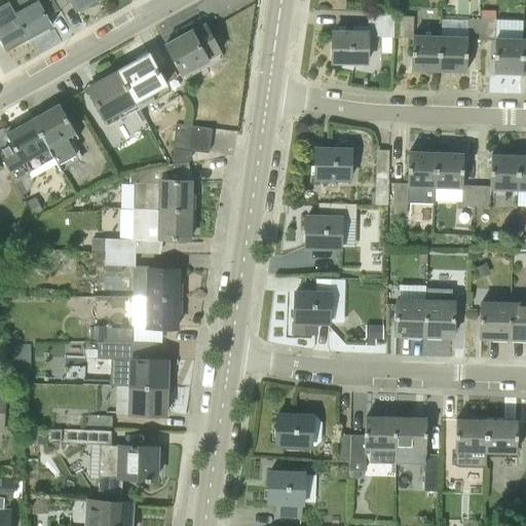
[(10,5),(15,13),(29,37),(51,25),(38,1),(37,0),(8,0),(9,1),(8,1),(10,5)]
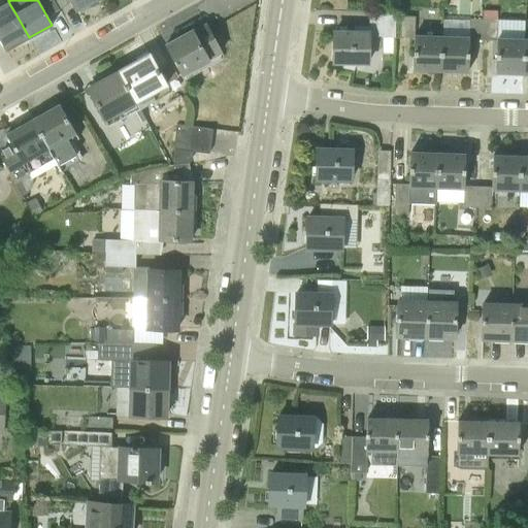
[(98,0),(53,0),(60,10),(71,4),(76,12),(98,0)]
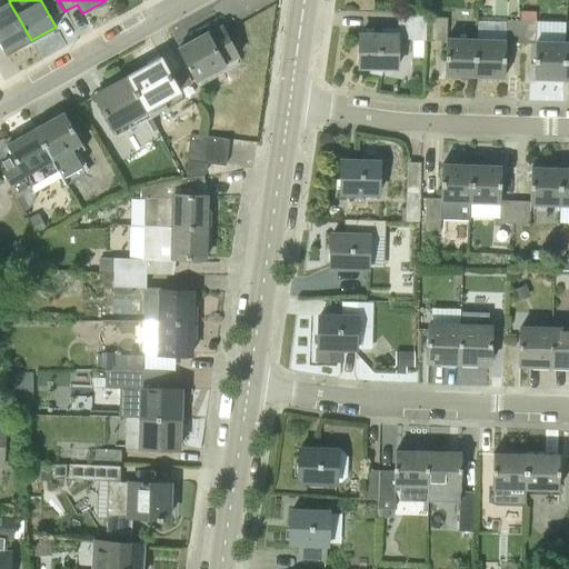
[(11,6),(9,1),(0,6),(0,47),(2,46),(7,55),(31,40),(17,15),(11,6)]
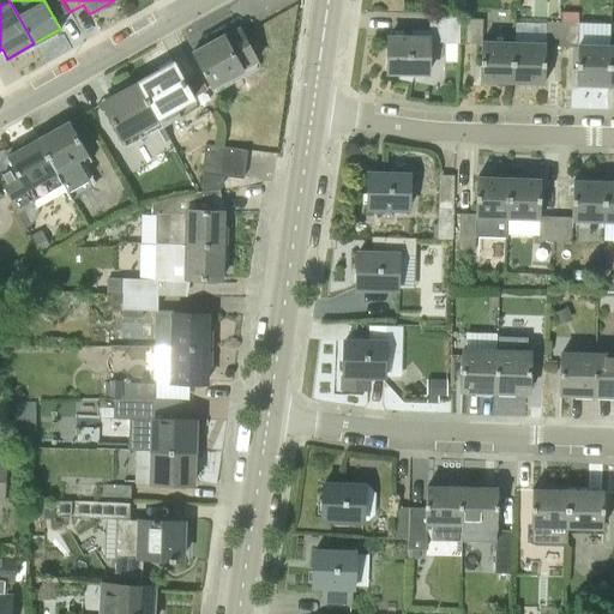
[(389,37),(389,72),(399,72),(399,78),(408,82),(413,82),(416,72),(428,72),(429,38),(443,38),(443,43),(457,43),(459,13),(429,13),(429,31),(411,30),(411,37),(389,37)]
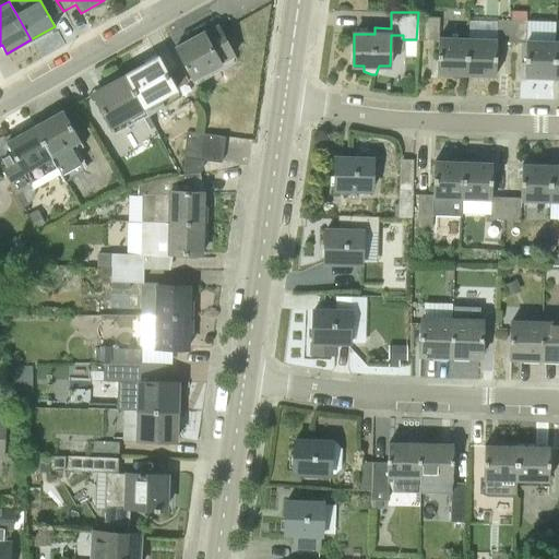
[(468,38),(439,37),(440,18),(427,16),(427,39),(439,40),(438,73),(467,74),(468,38)]
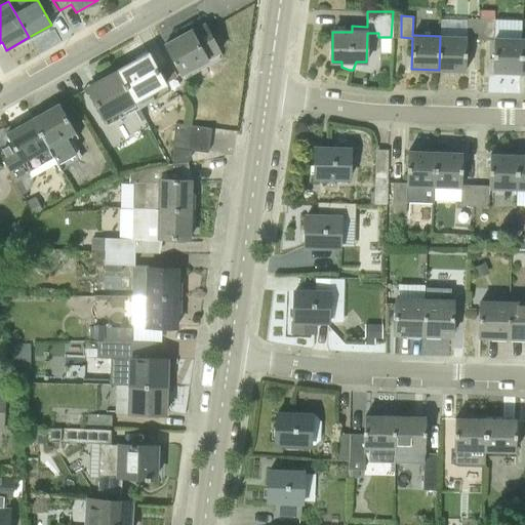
[(481,40),(481,18),(468,18),(467,37),(440,36),(439,70),(466,71),(467,39),(481,40)]
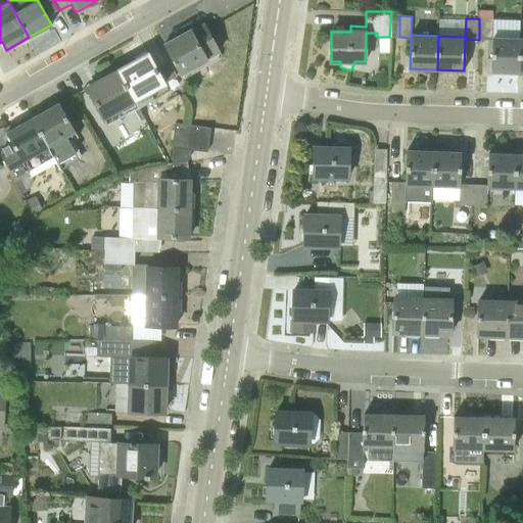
[(520,39),(492,38),(493,18),(479,18),(479,40),(492,40),(491,72),(519,73),(520,39)]
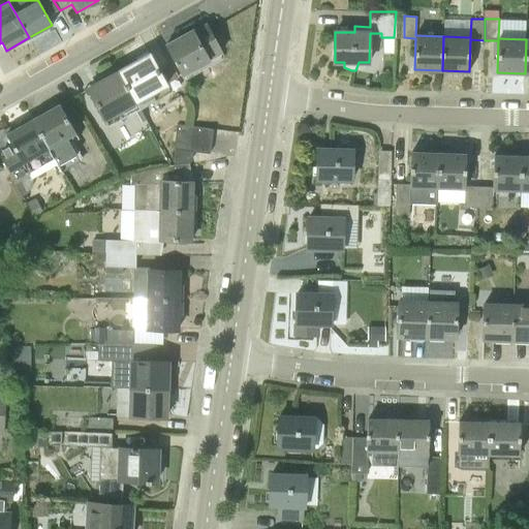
[(223,55),(221,51),(206,24),(194,30),(193,29),(166,44),(186,80),(213,64),(212,62),(223,55)]
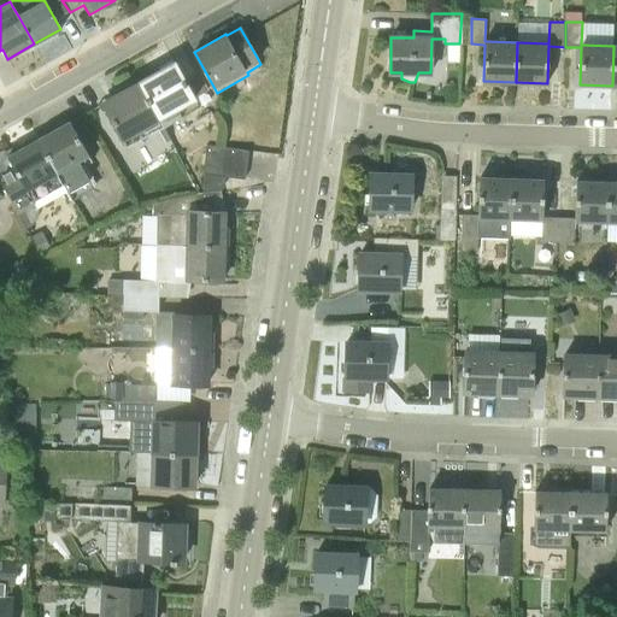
[(158,127),(195,106),(174,68),(137,88),(158,127)]
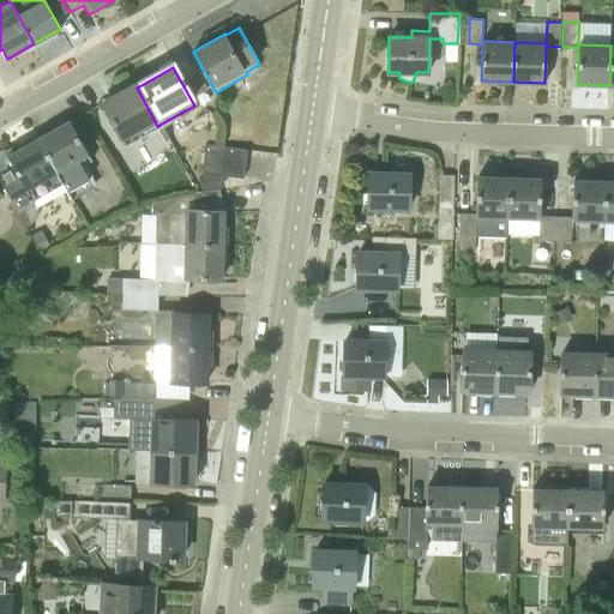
[(200,77),(186,85),(193,98),(208,90),(200,77)]
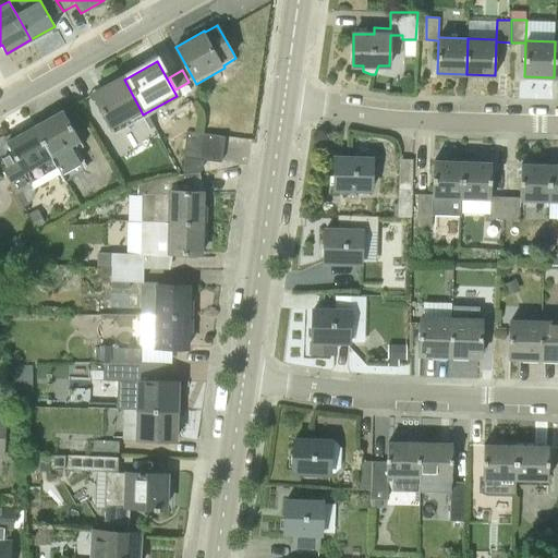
[(110,133),(143,114),(124,80),(91,98),(110,133)]
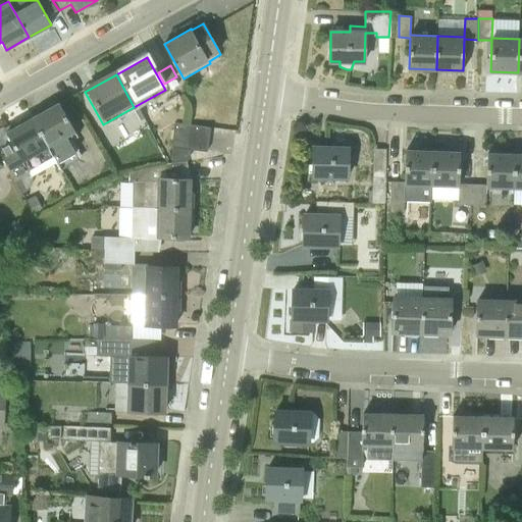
[(77,137),(74,131),(59,103),(32,118),(56,160),(62,169),(84,157),(73,139),(77,137)]
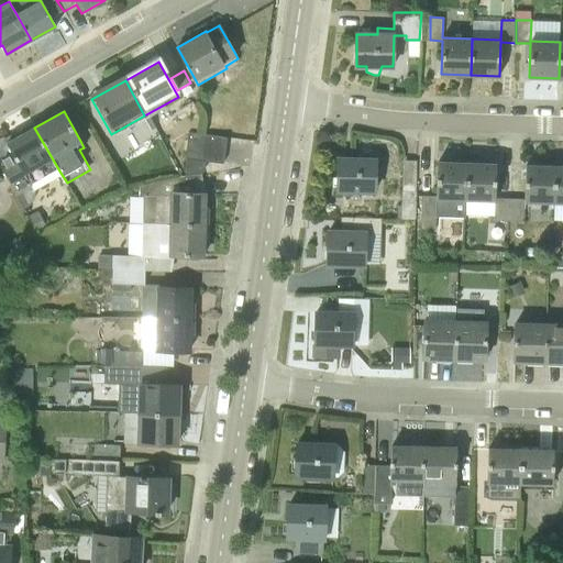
[(35,188),(61,173),(34,128),(7,143),(12,152),(0,158),(0,163),(17,194),(25,209),(29,206),(32,202),(34,198),(35,195),(36,190),(35,188)]
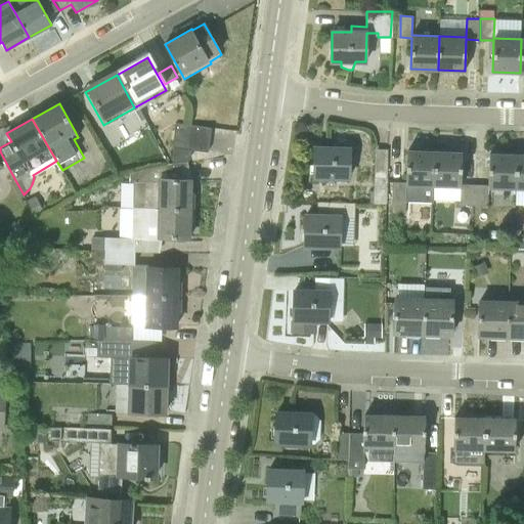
[(208,151),(211,128),(176,123),(173,147),(175,147),(173,164),(187,160),(189,149),(208,151)]
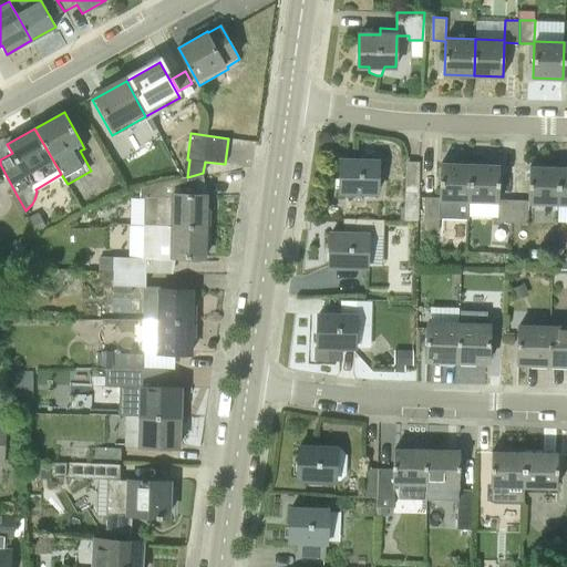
[(341,160),(340,192),(378,193),(379,161),(341,160)]
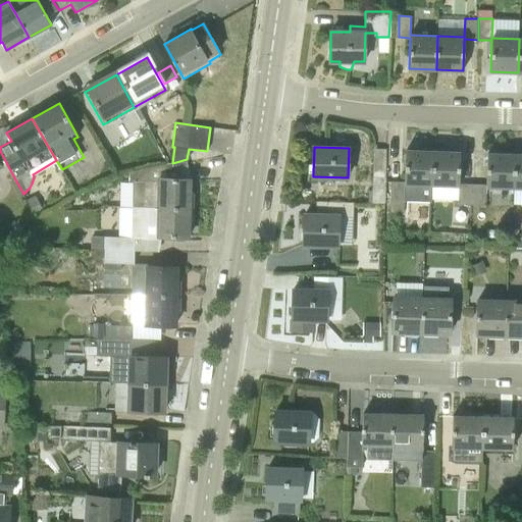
[(385,203),(386,177),(386,149),(373,149),(372,203),(385,203)]
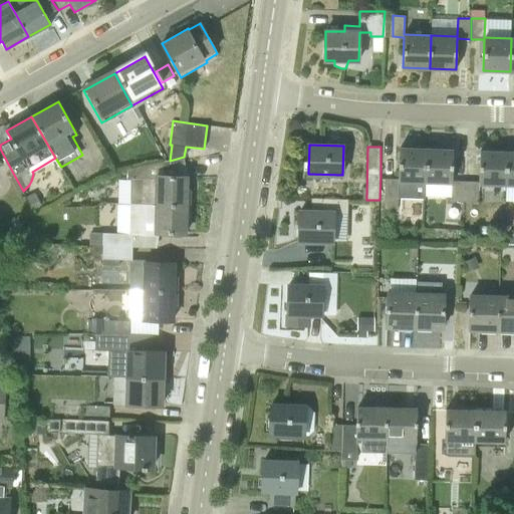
[(426,183),(427,149),(400,148),(399,179),(386,179),(384,209),(398,209),(399,198),(425,199),(425,183),(426,183)]
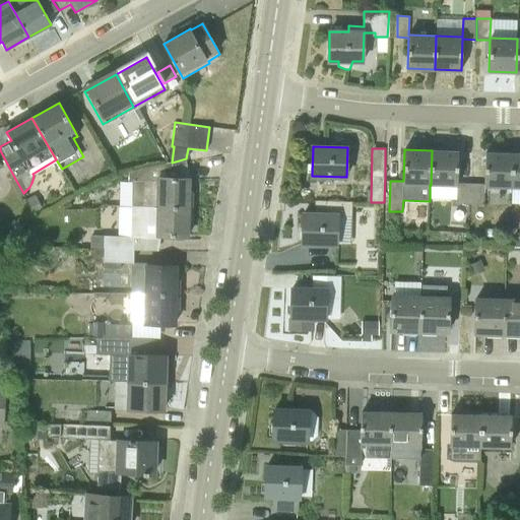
[(457,183),(459,151),(432,150),(431,185),(457,186),(457,203),(470,204),(471,184),(457,183)]
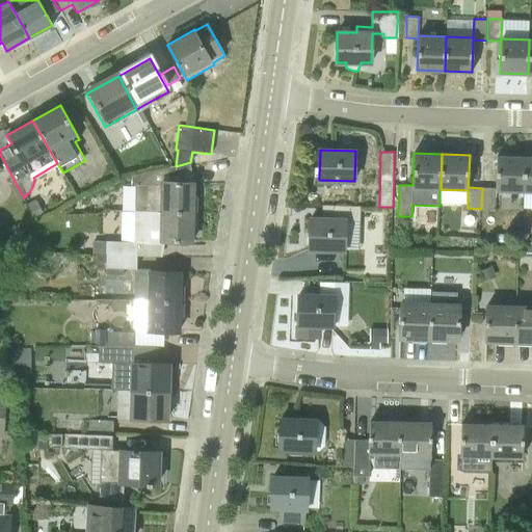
[(524,191),(525,157),(497,156),(496,188),(482,188),(481,209),(496,209),(497,191),(524,191)]
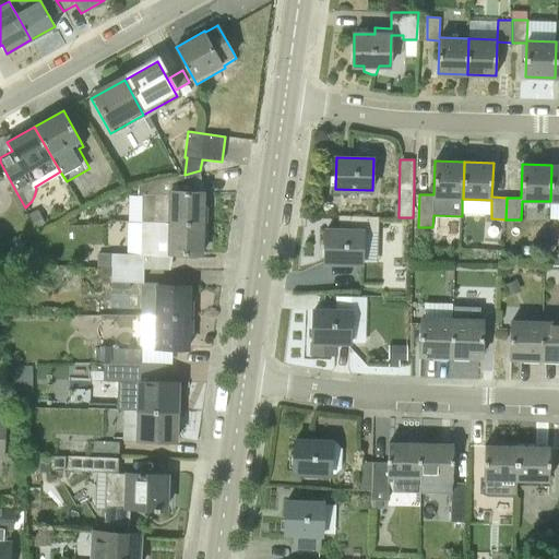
[(203,223),(204,192),(192,192),(192,182),(198,182),(199,181),(200,170),(185,175),(171,177),(143,183),(139,185),(139,195),(142,195),(142,222),(203,223)]
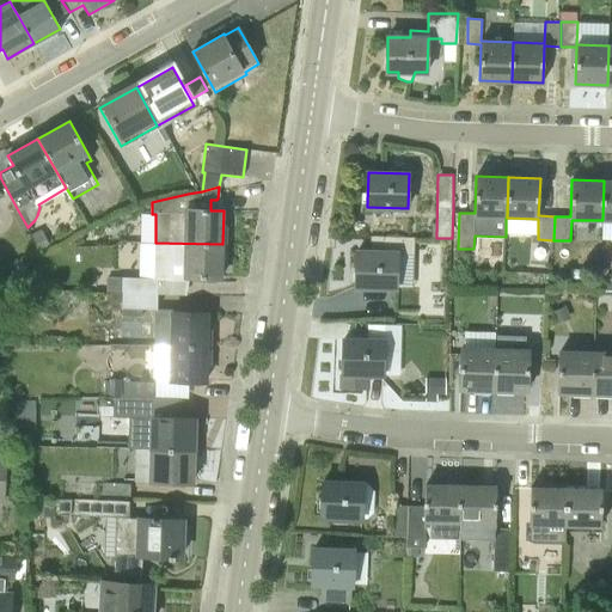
[(42,230),(31,234),(40,250),(49,244),(42,230)]
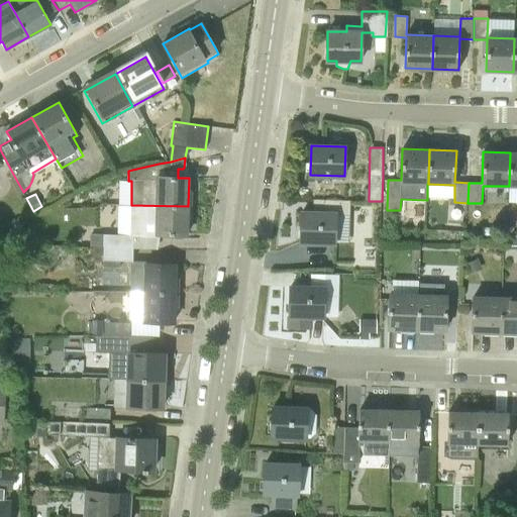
[(350,215),(350,201),(324,200),(323,213),(301,213),(301,241),(334,242),(335,215),(350,215)]
